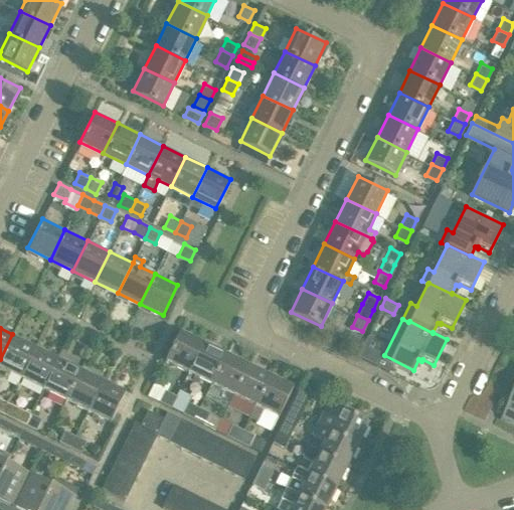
[(188,370),(203,340),(180,329),(166,358),(188,370)]
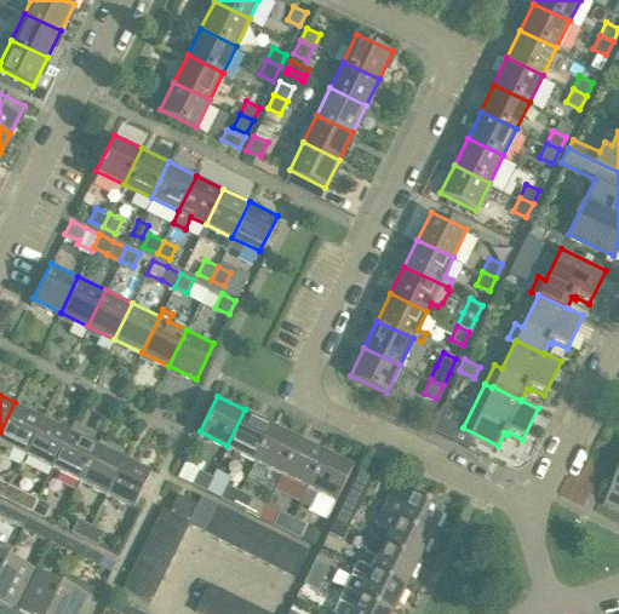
[(24,452),(43,415),(15,402),(0,432),(0,453),(9,452),(12,446),(24,452)]
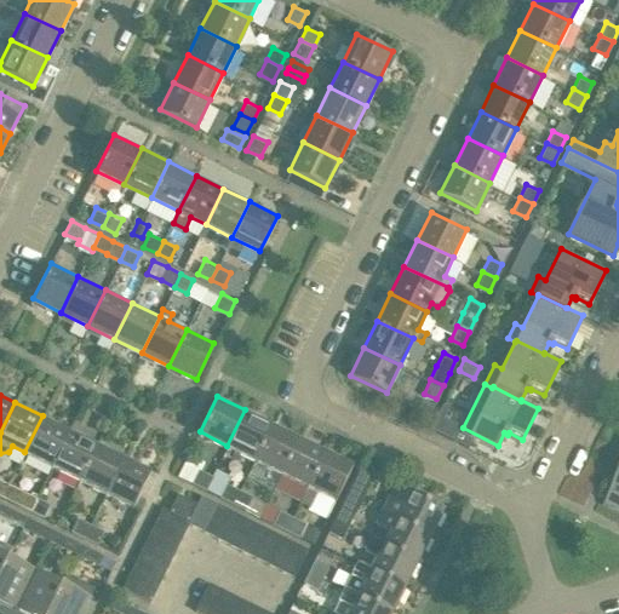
[(254,459),(271,423),(245,409),(227,446),(254,459)]
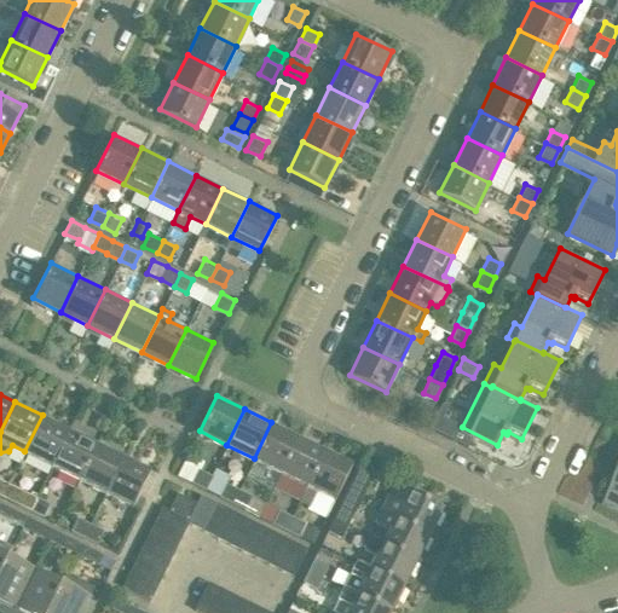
[(51,464),(69,428),(42,415),(24,451),(51,464)]
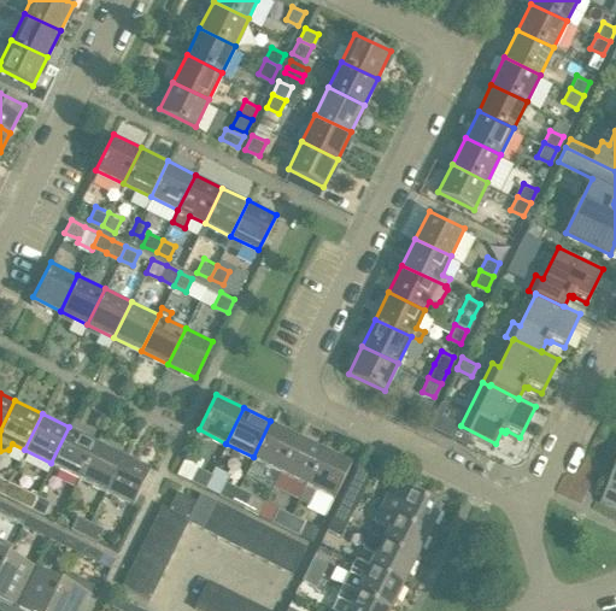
[(280,469),(297,434),(270,421),(253,457),(280,469)]
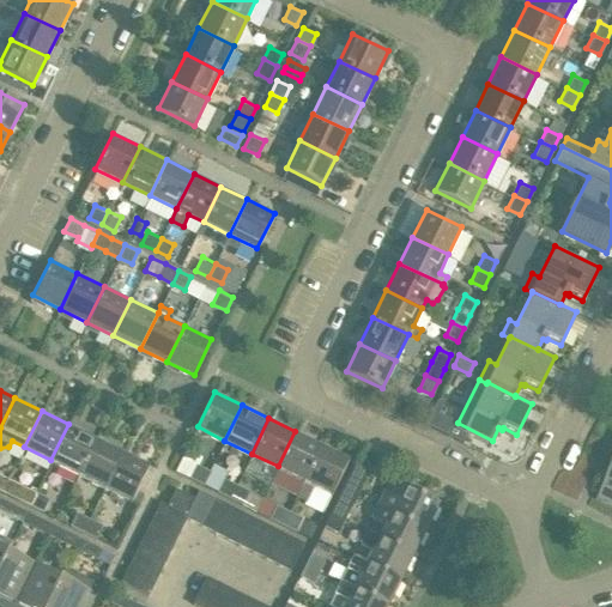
[(77,473),(95,437),(68,424),(50,460),(77,473)]
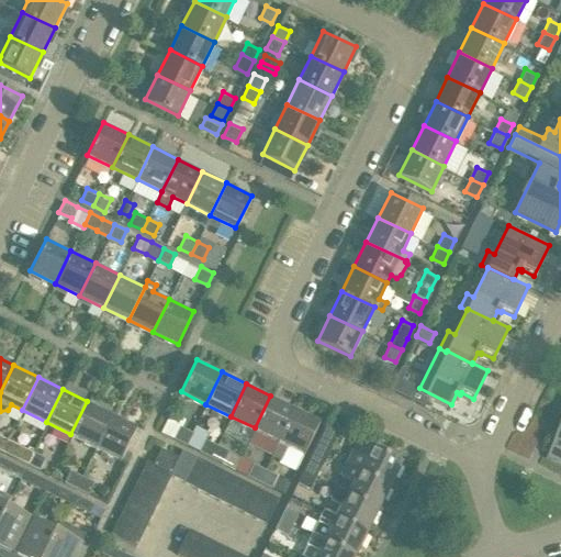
[(279,439),(294,408),(270,396),(255,427),(279,439)]
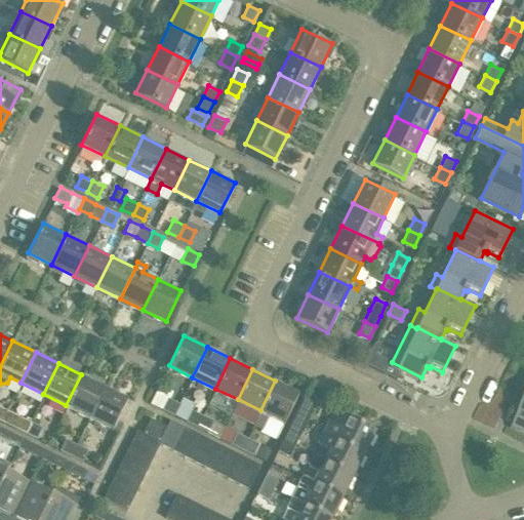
[(89,416),(104,386),(81,374),(66,405),(89,416)]
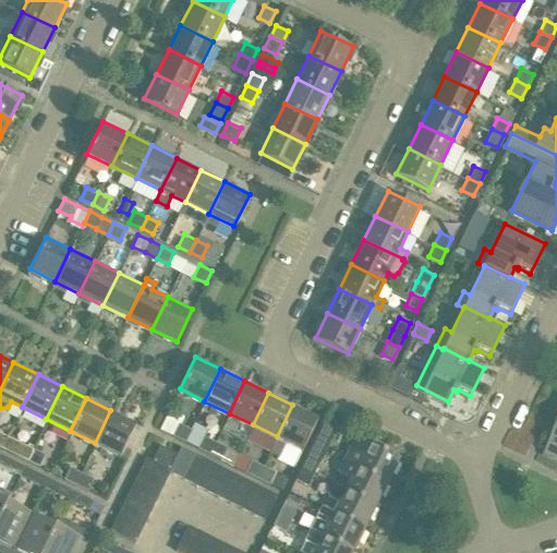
[(292,405),(277,436),(270,451),(279,455),(286,441),(302,449),(317,417),(292,405)]
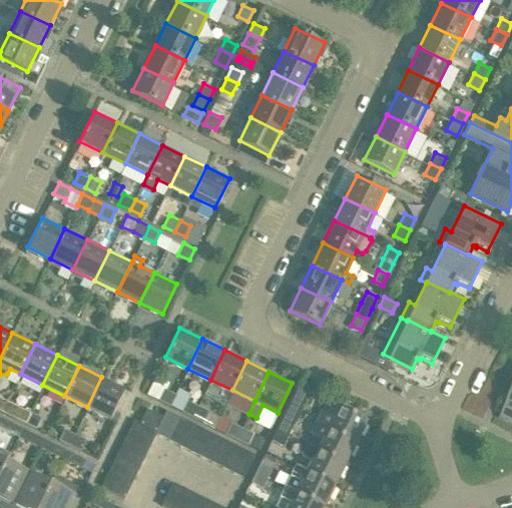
[(171,403),(176,393),(165,387),(167,382),(155,376),(148,391),(160,398),(171,403)]
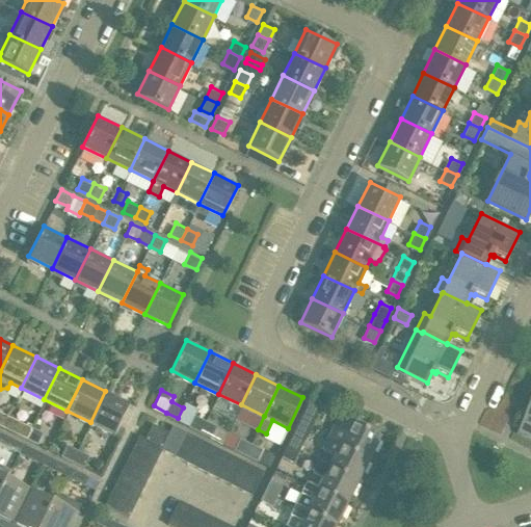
[(120,437),(125,426),(120,423),(130,403),(105,391),(90,422),(120,437)]
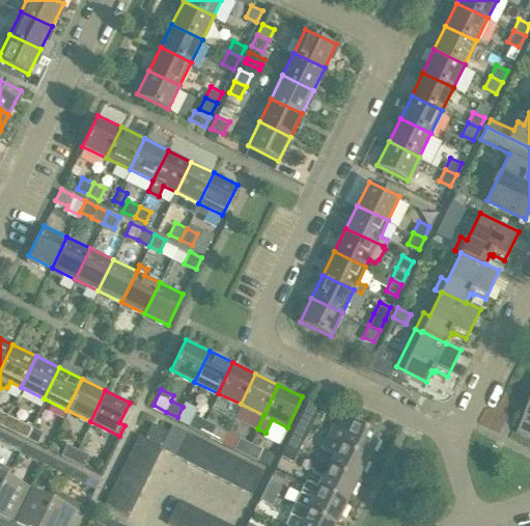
[(315,416),(321,406),(309,399),(304,410),(315,416)]
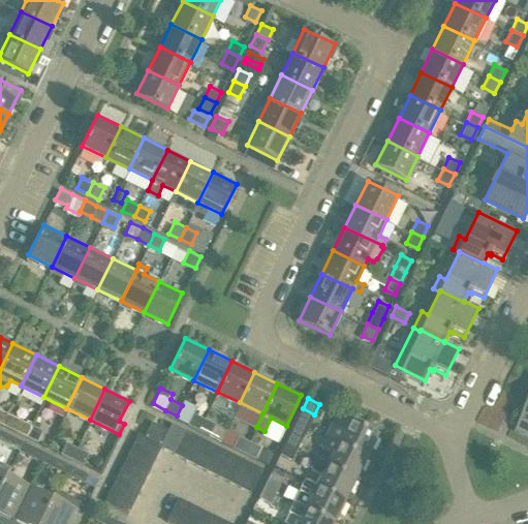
[(527,403),(516,428),(527,434),(527,403)]
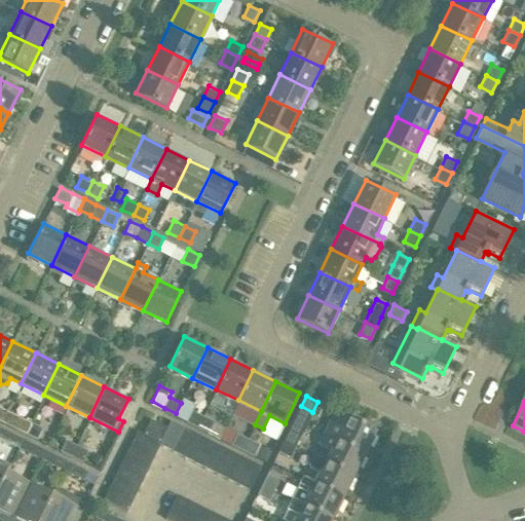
[(198,424),(203,414),(193,408),(187,419),(198,424)]
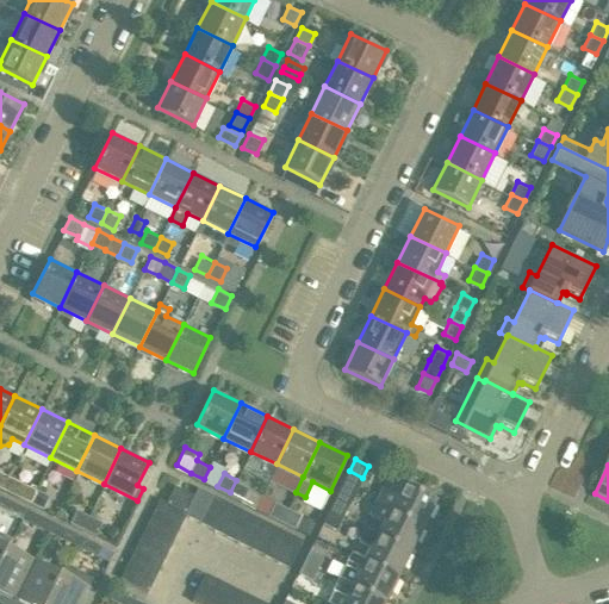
[(384,489),(378,500),(392,508),(391,509),(424,525),(437,499),(390,475),(384,489)]
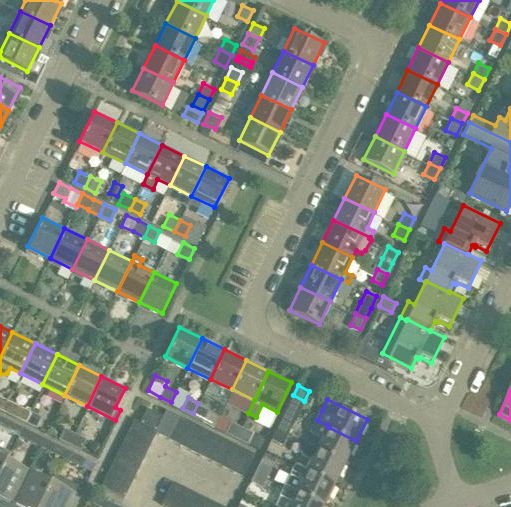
[(25,419),(31,408),(20,402),(15,414),(25,419)]
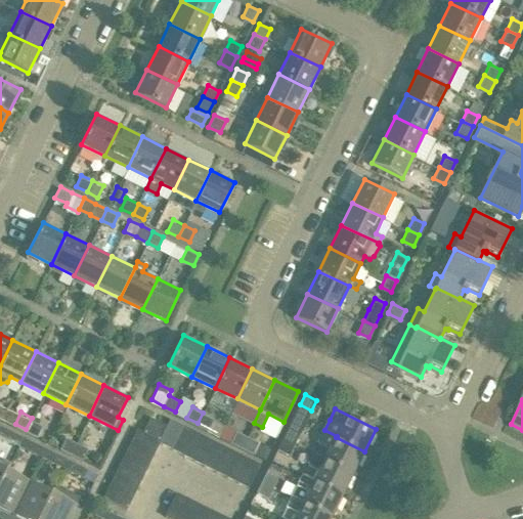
[(209,429),(214,418),(203,413),(198,423),(209,429)]
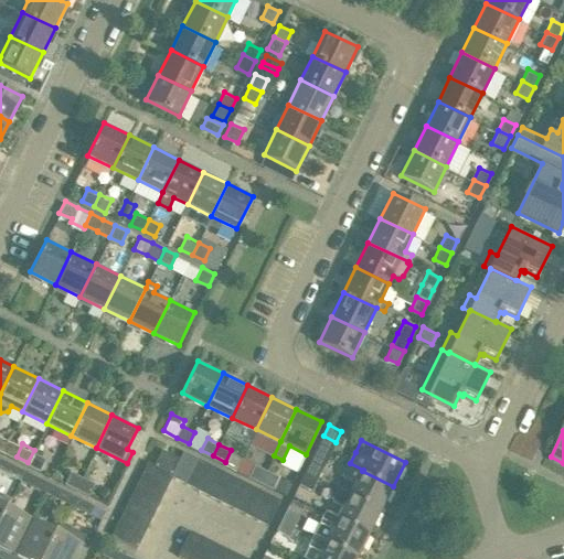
[(172,472),(180,457),(162,448),(156,463),(172,472)]
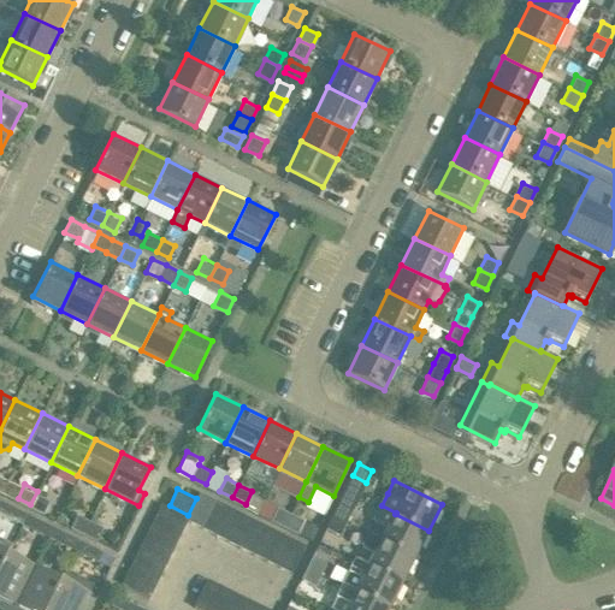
[(200,523),(214,497),(201,490),(196,498),(188,515),(187,516),(187,517),(200,523)]
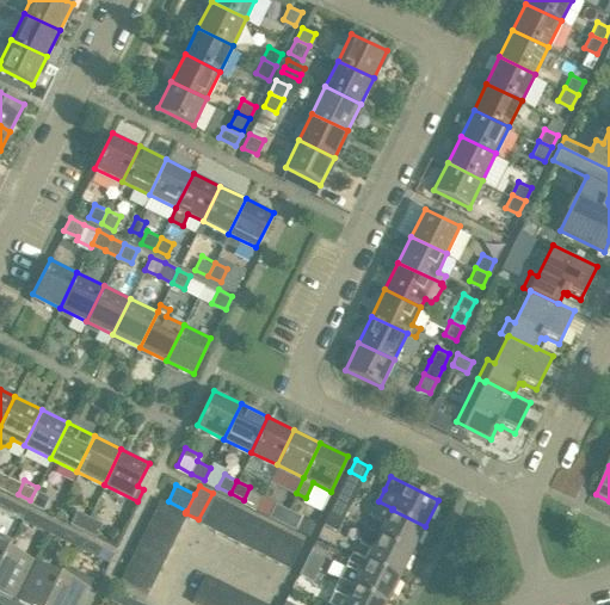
[(43,507),(50,493),(37,487),(30,500),(43,507)]
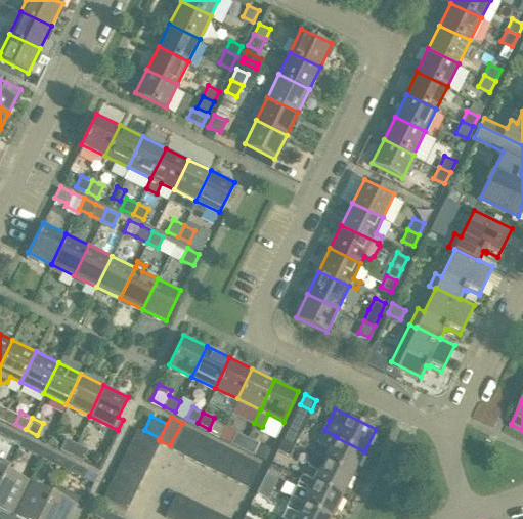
[(0,434),(18,443),(23,435),(0,424),(0,423),(0,434)]
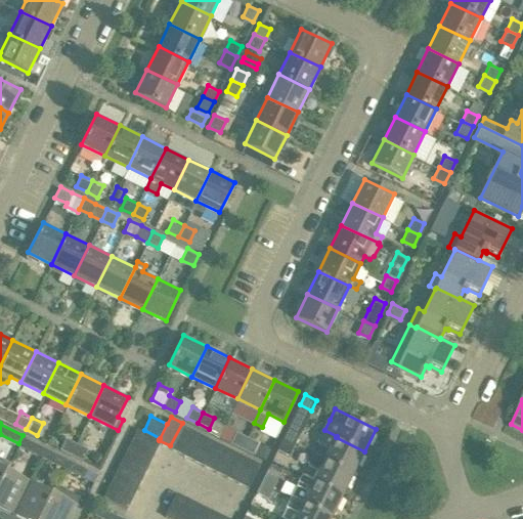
[(181,451),(193,428),(182,423),(170,445),(181,451)]
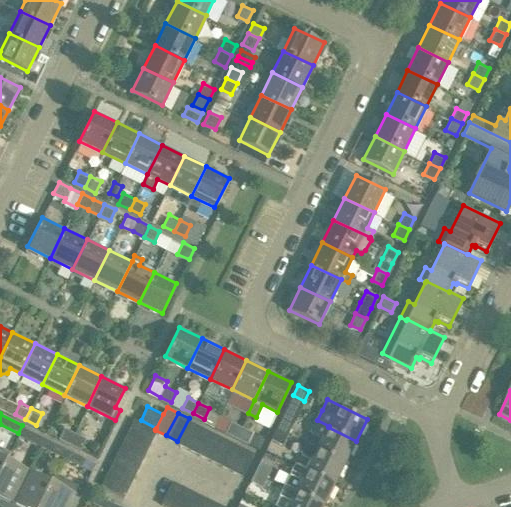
[(151,439),(155,430),(155,429),(156,428),(141,420),(135,417),(130,428),(151,439)]
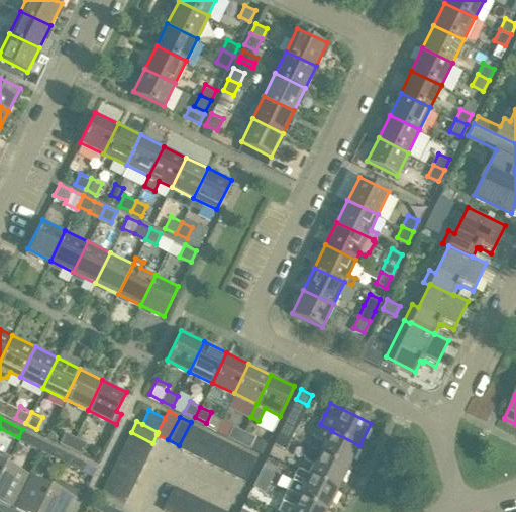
[(190,450),(202,428),(191,422),(179,445),(190,450)]
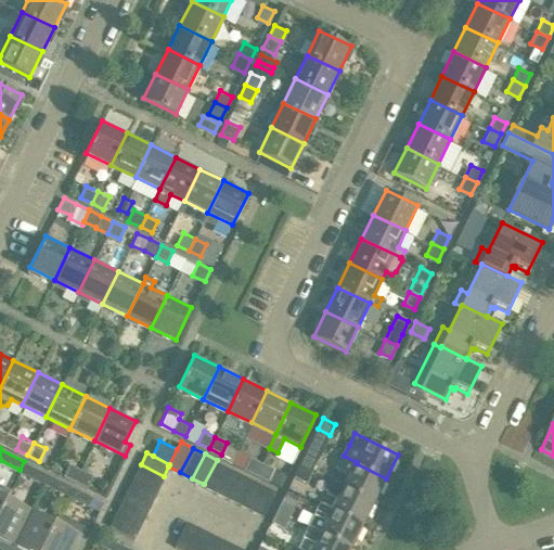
[(312,470),(318,460),(306,453),(300,464),(312,470)]
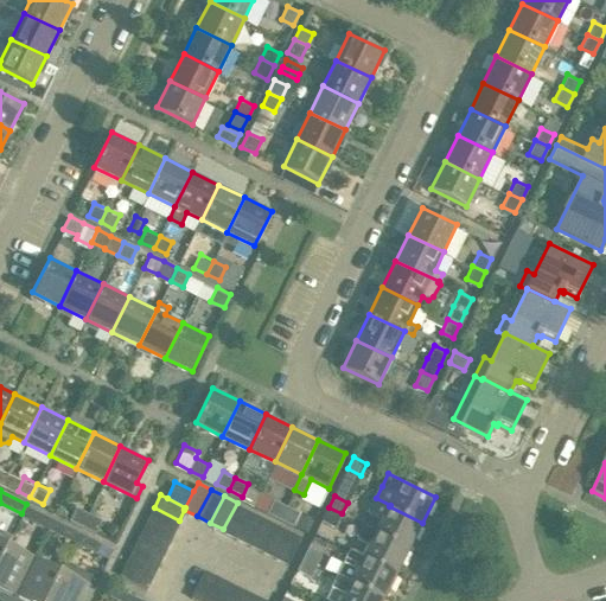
[(281,516),(287,504),(275,497),(268,510),(281,516)]
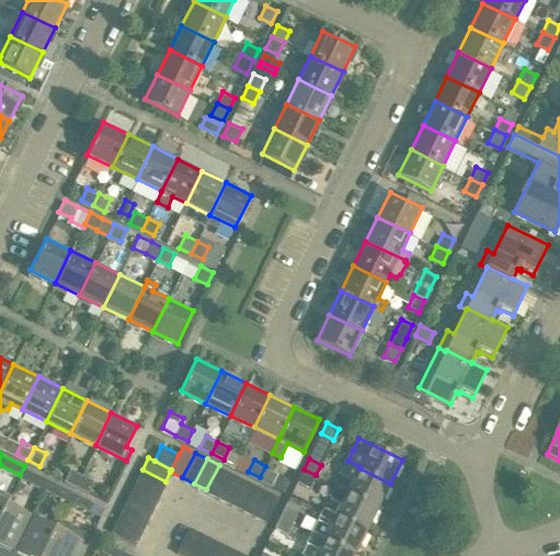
[(347,461),(341,473),(355,478),(349,490),(349,491),(379,507),(390,484),(360,468),(361,467),(347,461)]
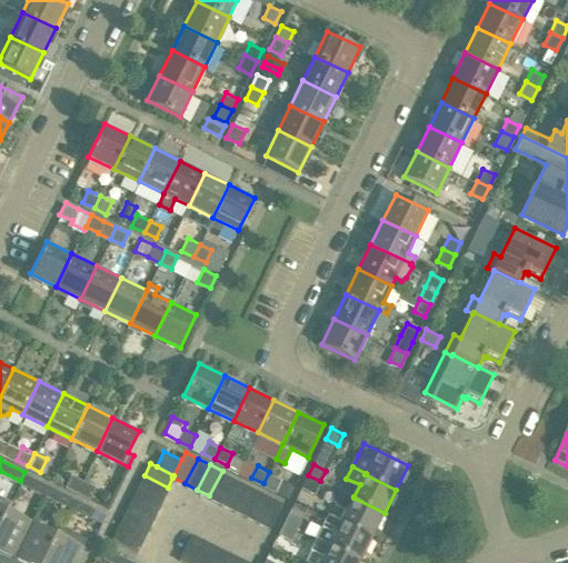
[(221,502),(235,476),(222,471),(209,495),(221,502)]
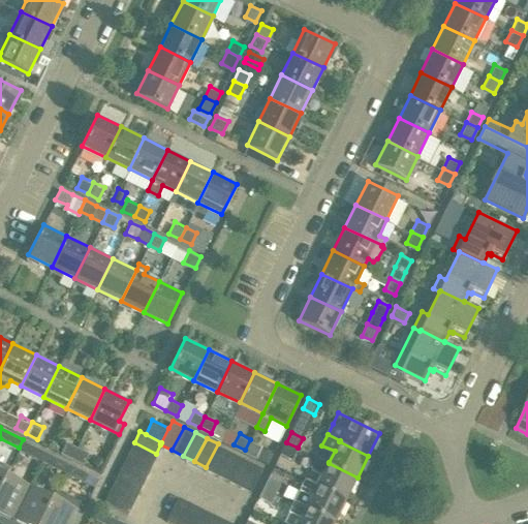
[(41,459),(47,451),(23,439),(19,448),(41,459)]
